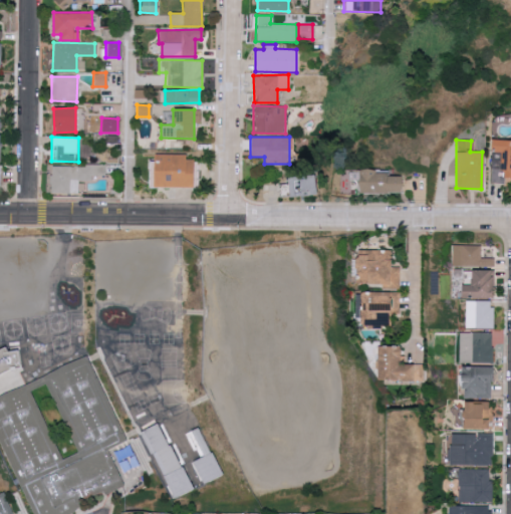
[(489,181),(510,181),(510,140),(490,140),(489,181)]
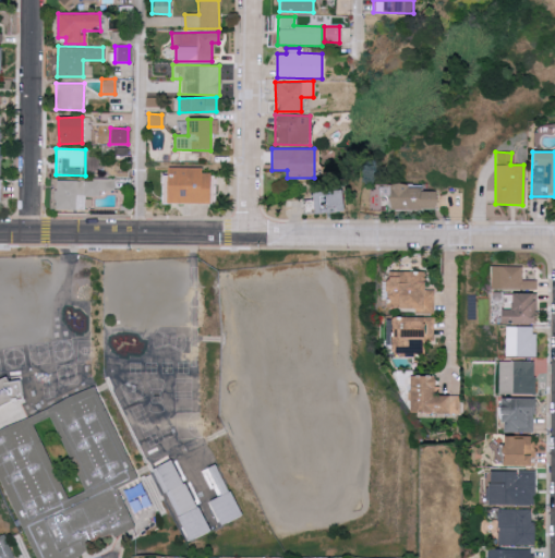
[(201,168),(168,167),(168,192),(163,192),(163,204),(212,204),(212,173),(201,172),(201,168)]
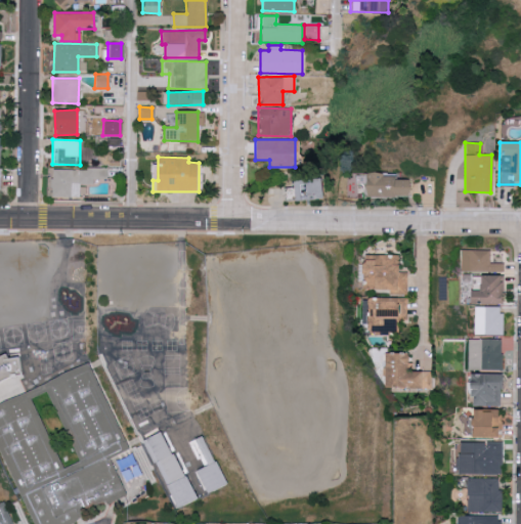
[(50,198),(78,198),(77,184),(91,183),(91,173),(88,173),(88,169),(50,169),(50,198)]
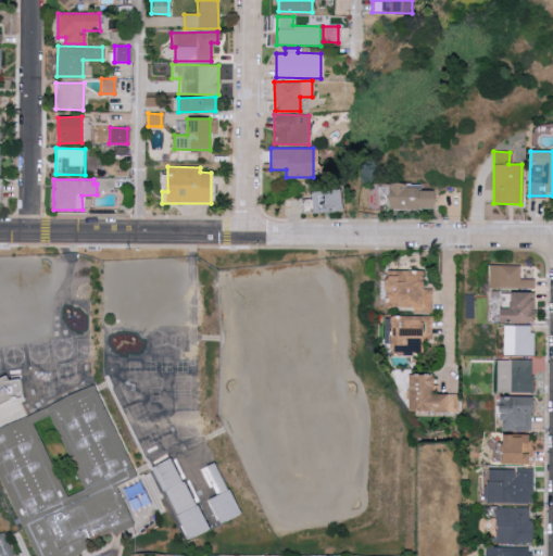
[(387,184),(388,210),(434,209),(434,190),(418,191),(418,187),(406,187),(405,182),(387,184)]
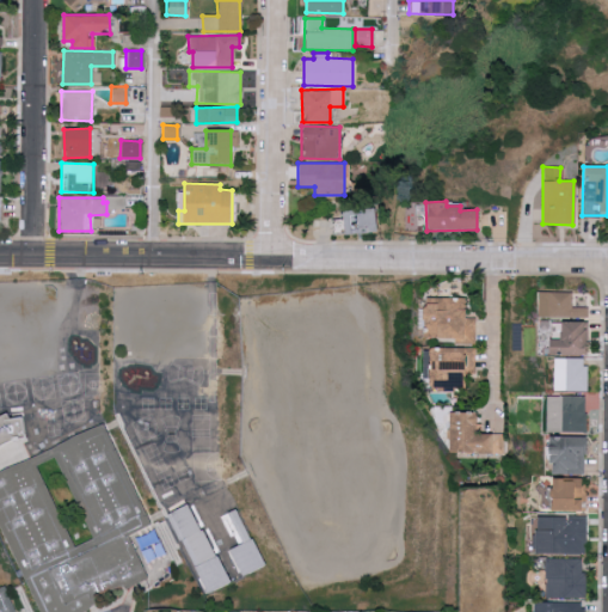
[(375,233),(375,209),(341,210),(341,236),(375,233)]
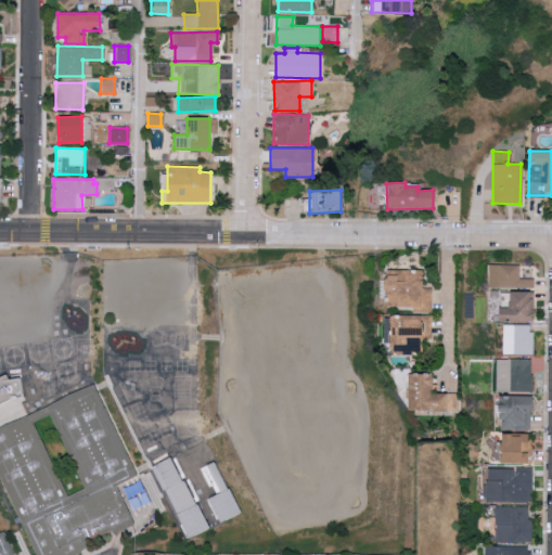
[(488,286),(533,287),(533,278),(517,278),(518,263),(488,263),(488,286)]
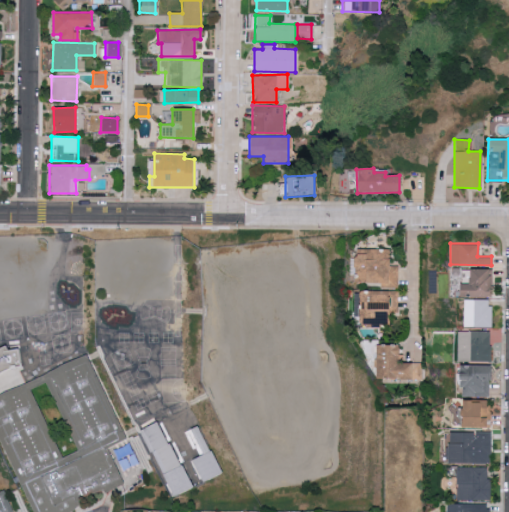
[(396,287),(397,265),(389,265),(390,248),(358,248),(357,280),(379,280),(379,287),(396,287)]
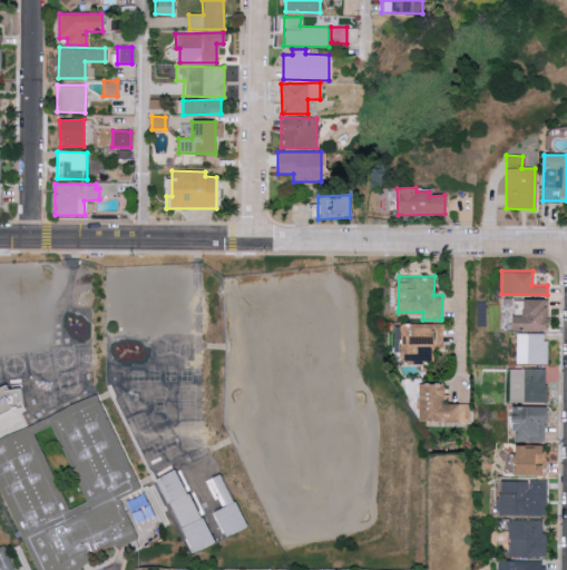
[(548,298),(525,298),(524,314),(515,314),(514,328),(548,330),(548,298)]
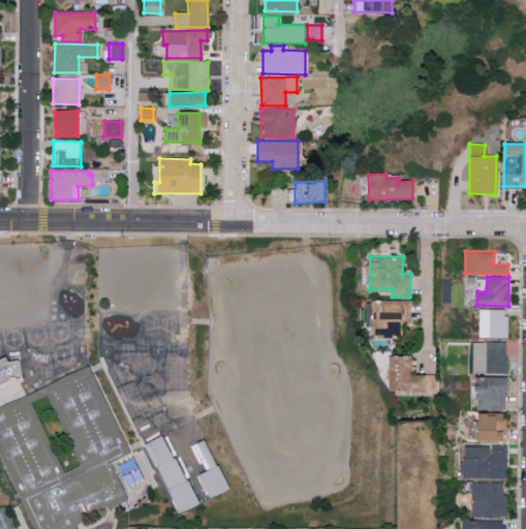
[(373,336),(404,336),(405,300),(373,299),(373,336)]
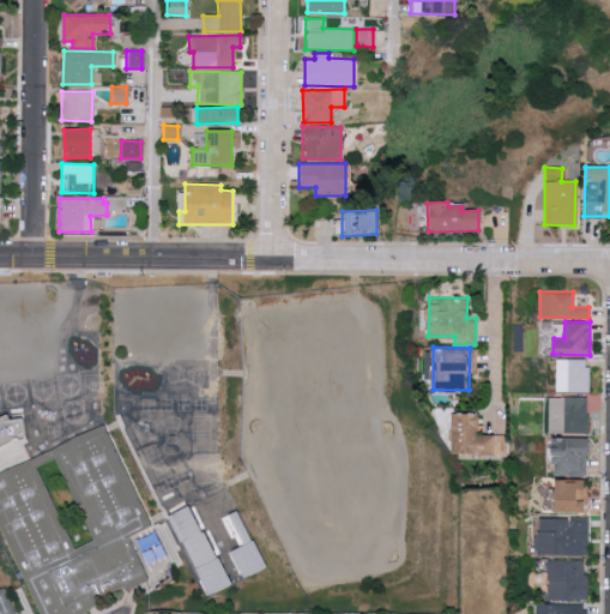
[(555,391),(587,391),(587,357),(555,359),(555,391)]
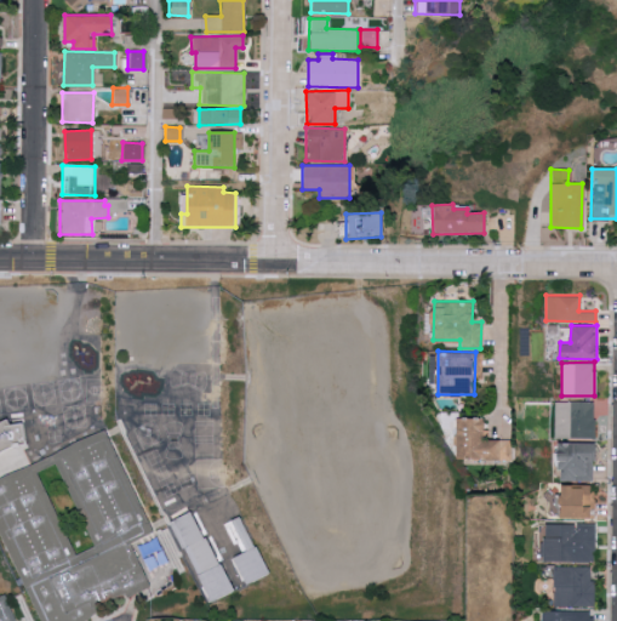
[(554,438),(593,437),(593,400),(554,400),(554,438)]
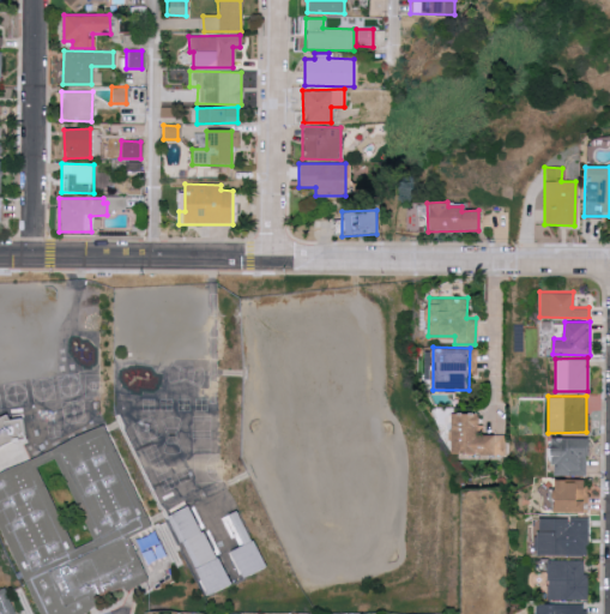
[(478,434),(479,413),(453,411),(451,452),(501,455),(502,434),(478,434)]
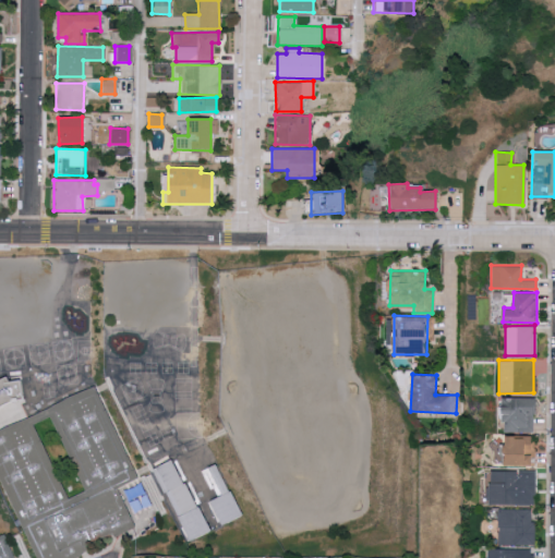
[(0,404),(25,393),(19,378),(10,381),(7,375),(0,378),(0,404)]
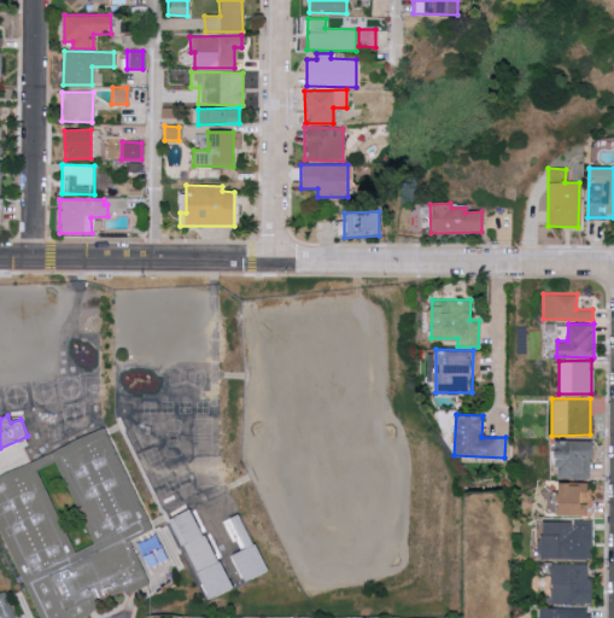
[(151,583),(121,599),(117,590),(103,598),(94,601),(99,613),(87,617),(41,617),(29,592),(16,564),(0,530),(0,476),(28,461),(101,426),(104,426),(134,489),(155,531),(132,541),(141,563),(151,583)]
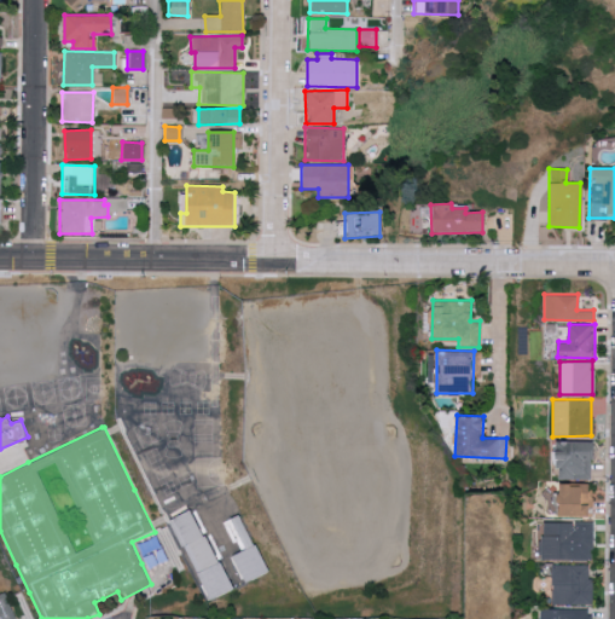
[(558,479),(589,479),(590,457),(595,457),(596,440),(560,439),(558,479)]
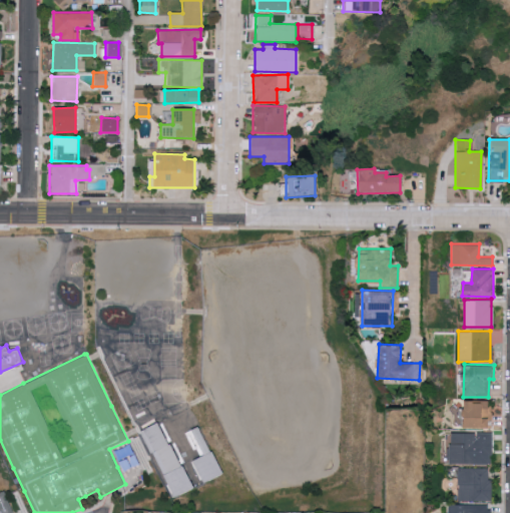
[(490,400),(466,400),(466,427),(490,427),(490,400)]
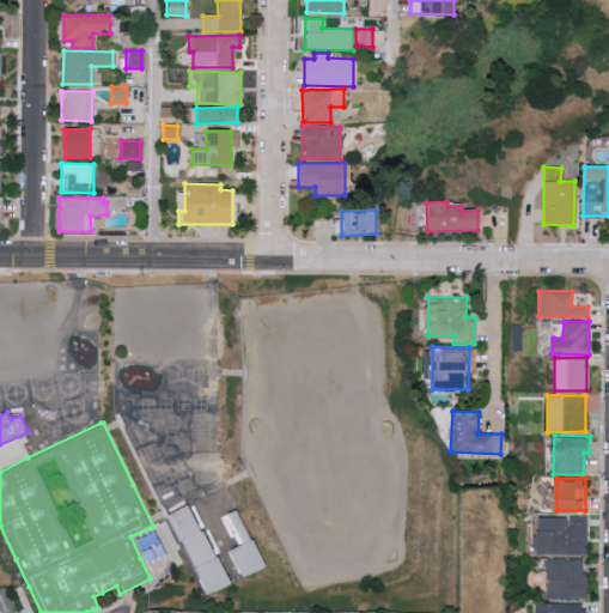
[(233,582),(209,595),(168,516),(192,503),(233,582)]
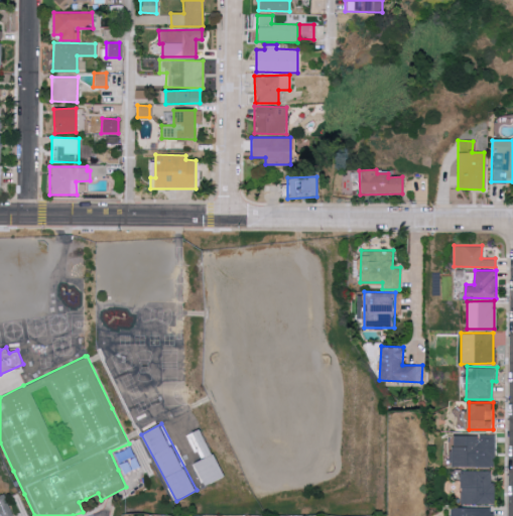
[(451,435),(452,467),(494,466),(493,434),(451,435)]
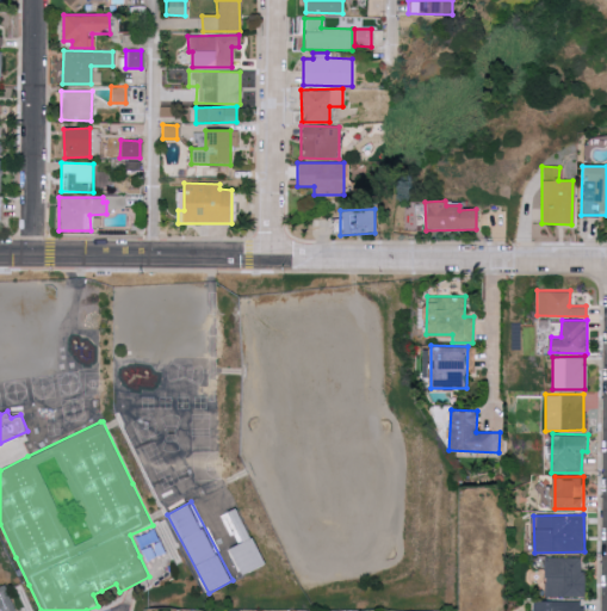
[(137,536),(144,560),(162,554),(154,530),(137,536)]
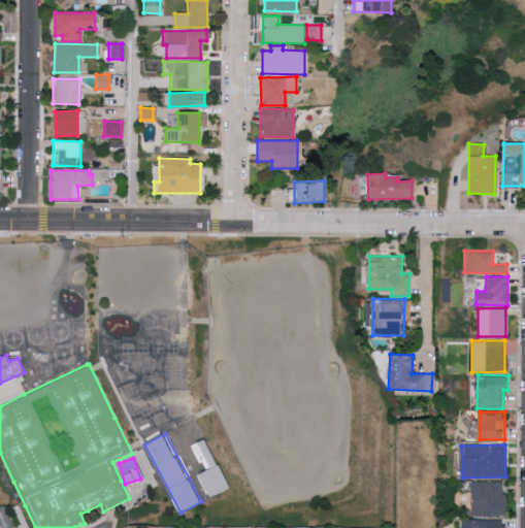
[(212,495),(210,496),(203,480),(201,473),(212,467),(220,464),(226,480),(230,489),(212,495)]
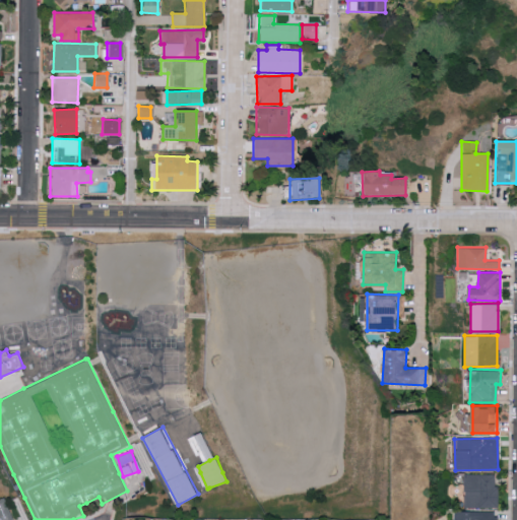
[(493,474),(463,474),(463,508),(497,508),(497,486),(493,486),(493,474)]
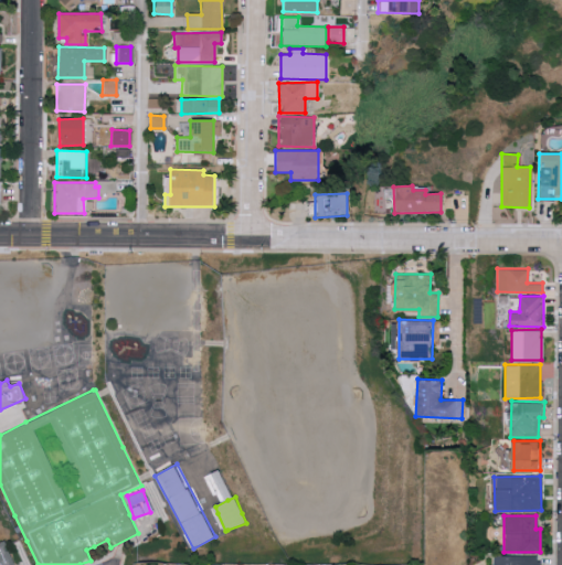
[(0,542),(4,541),(13,564),(0,564),(0,542)]
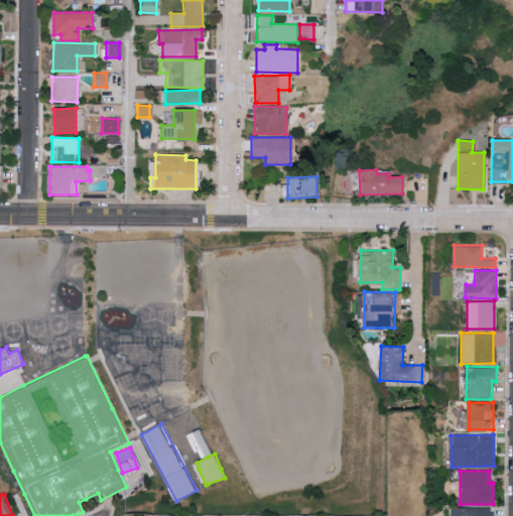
[(451,515),(491,515),(492,507),(452,507),(451,515)]
